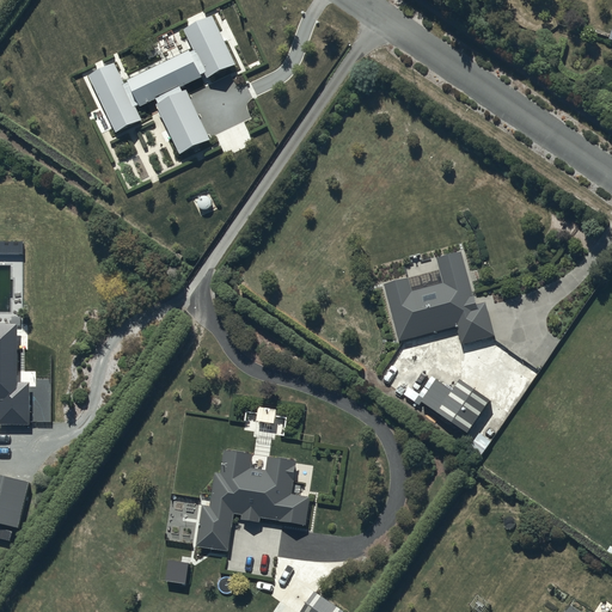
[(118,61),(91,74),(117,132),(145,118),(140,108),(157,99),(181,152),(212,138),(190,90),(185,92),(183,87),(237,63),(227,41),(232,38),(227,29),(222,31),(214,13),(185,26),(195,49),(127,80),(118,61)]
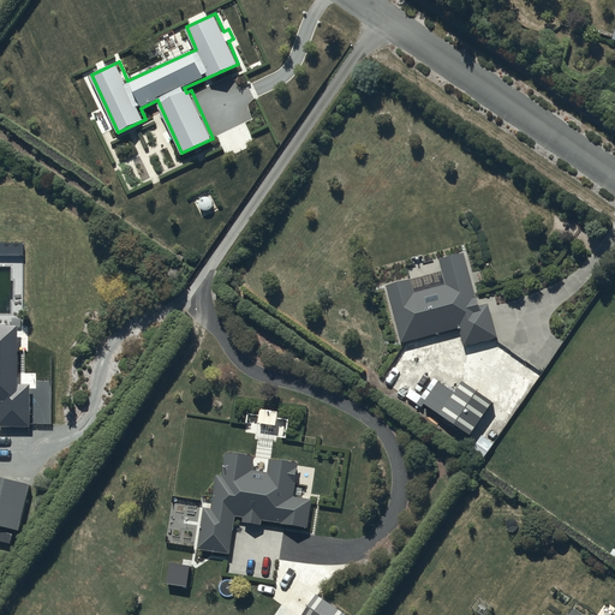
[(13,240),(0,240),(0,252),(27,254),(27,244),(13,244),(13,240)]
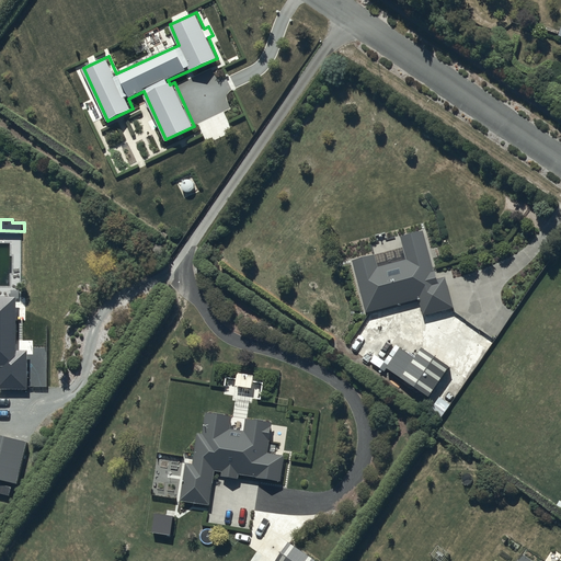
[(405,248),(354,260),(366,312),(420,300),(423,313),(454,307),(446,276),(438,278),(426,228),(402,235),(405,248)]
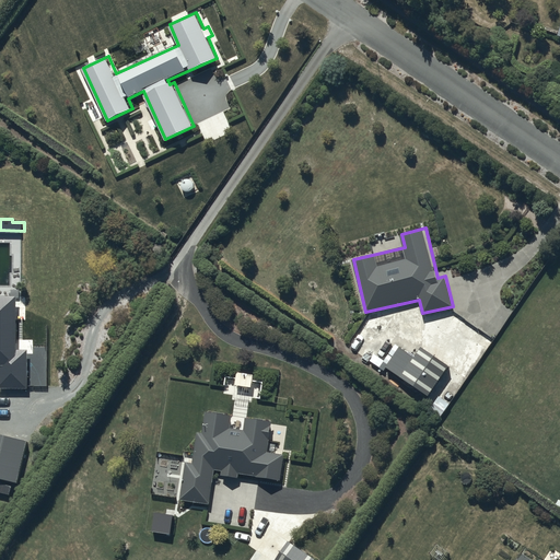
[(15,350),(15,294),(0,294),(0,388),(28,388),(28,350),(15,350)]
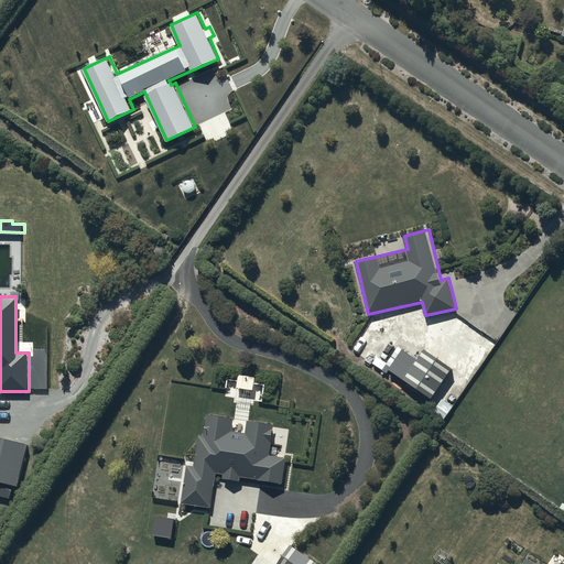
[(389,371),(432,400),(454,367),(425,348),(419,359),(403,349),(389,371)]
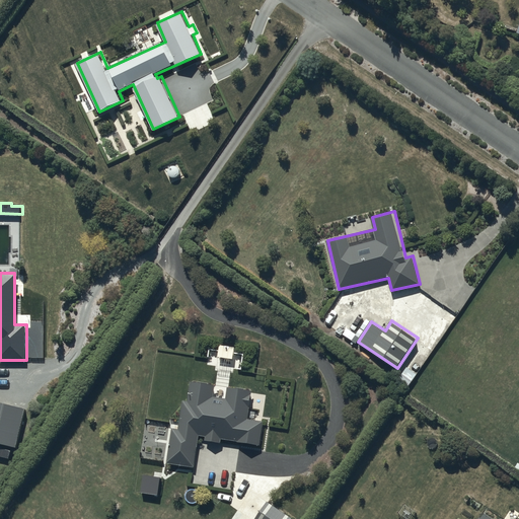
[(179,429),(173,428),(168,462),(196,466),(200,434),(206,435),(205,439),(221,441),(221,438),(261,443),(263,421),(247,419),(251,388),(229,385),(228,394),(225,394),(224,398),(213,396),(215,384),(193,381),(191,400),(183,400),(179,429)]
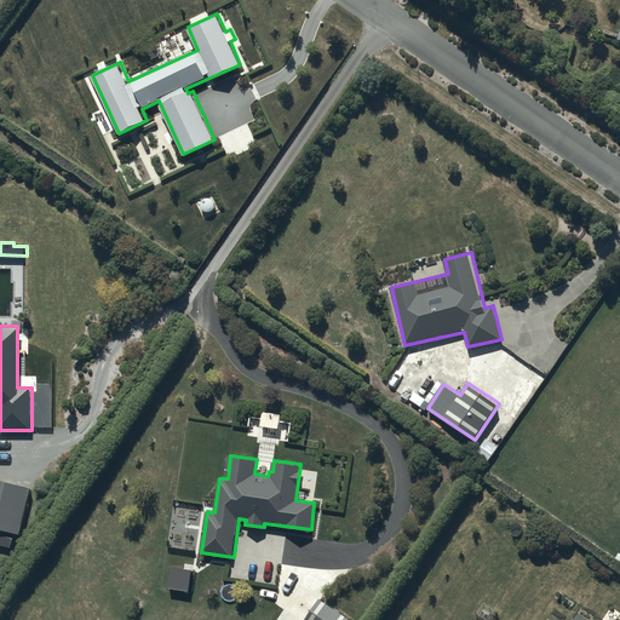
[(32,486),(0,478),(0,545),(15,550),(17,535),(19,537),(32,486)]
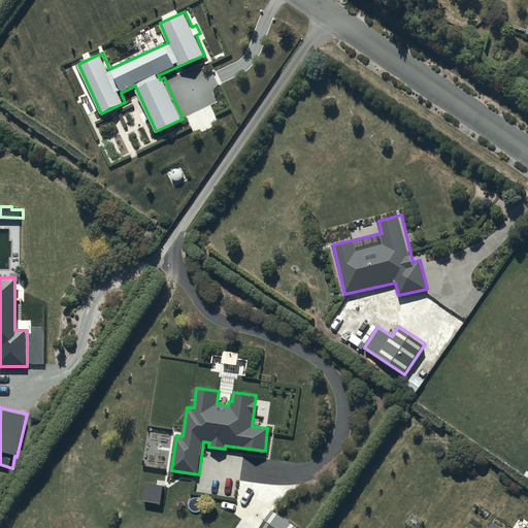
[(294,527),(297,524),(273,508),(260,527),(294,527)]
